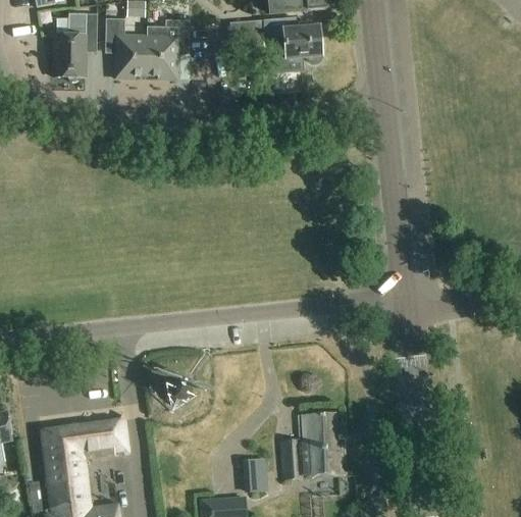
[(127,0),(127,16),(144,16),(145,1),(127,0)]
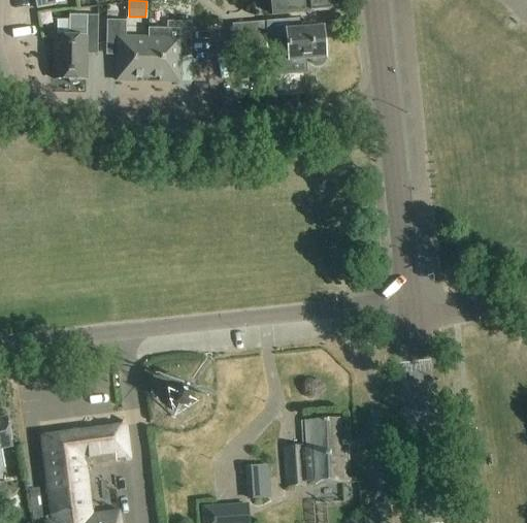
[(272,0),(273,11),(334,7),(333,0),(272,0)]
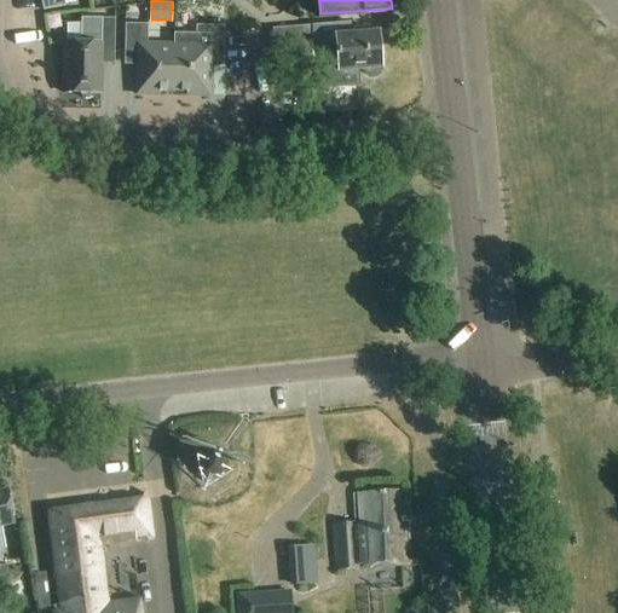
[(80,15),(80,39),(65,39),(64,88),(80,90),(82,93),(86,96),(90,96),(93,93),(96,90),(102,90),(102,62),(116,62),(116,50),(116,15),(80,15)]
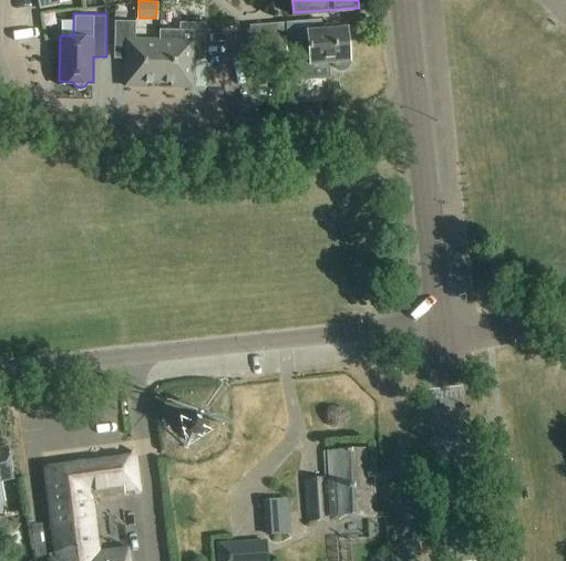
[(146,80),(160,80),(161,38),(136,38),(136,19),(115,18),(115,47),(115,56),(127,58),(126,83),(146,83),(146,80)]
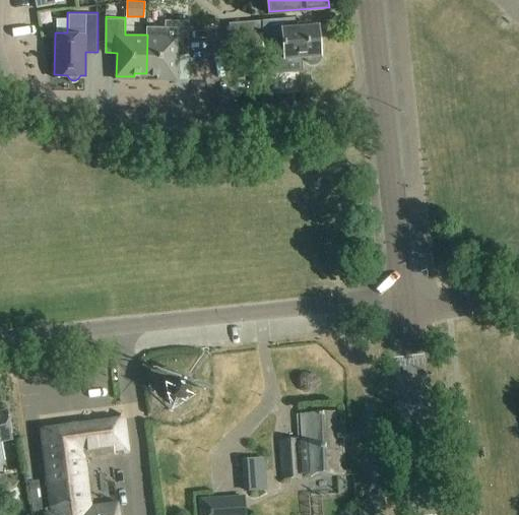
[(246,49),(283,46),(284,58),(307,56),(307,57),(308,58),(309,60),(310,61),(311,61),(313,62),(314,62),(316,62),(317,61),(318,60),(320,59),(320,58),(321,57),(321,55),(318,24),(286,26),(285,16),(230,21),(233,54),(247,53),(246,49)]
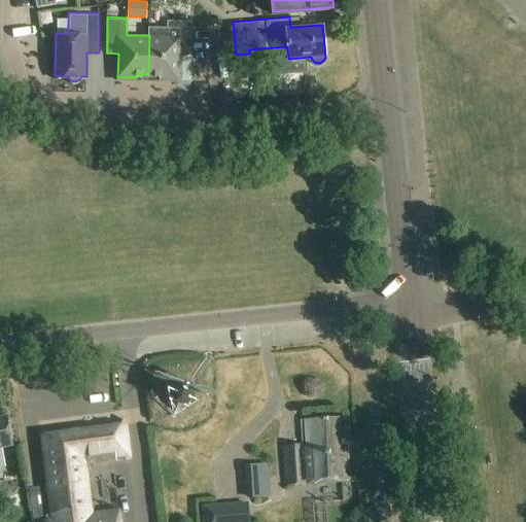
[(149,26),(149,35),(148,74),(162,75),(162,78),(179,78),(180,53),(191,53),(191,45),(191,19),(172,19),(168,19),(168,26),(149,26)]
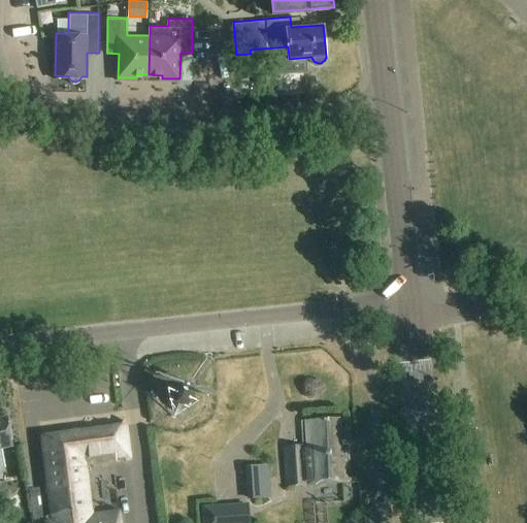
[(272,68),(258,69),(259,84),(272,83),(272,68)]
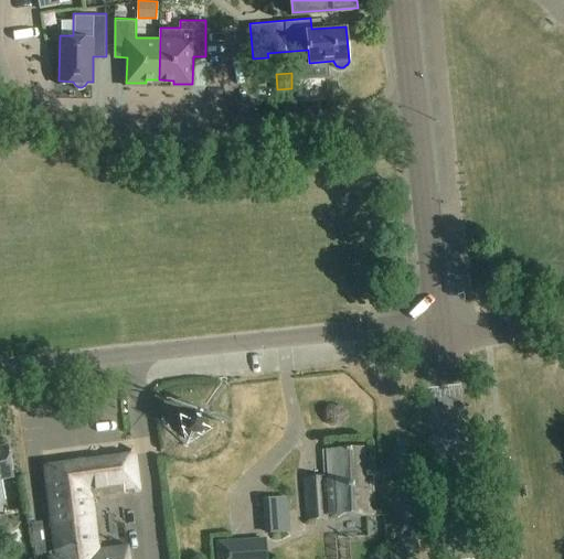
[(189,409),(182,418),(182,429),(191,437),(203,436),(211,427),(210,416),(201,408),(189,409)]
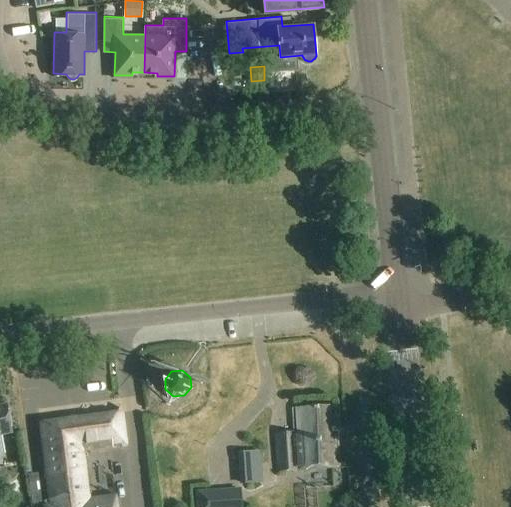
[(0,432),(13,430),(8,402),(0,403),(0,432)]
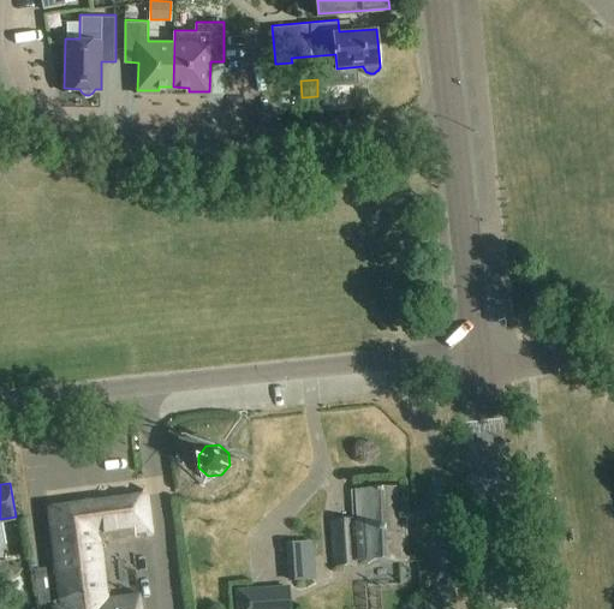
[(398,515),(395,484),(353,487),(356,515),(334,517),(337,562),(358,561),(407,557),(405,514),(398,515)]
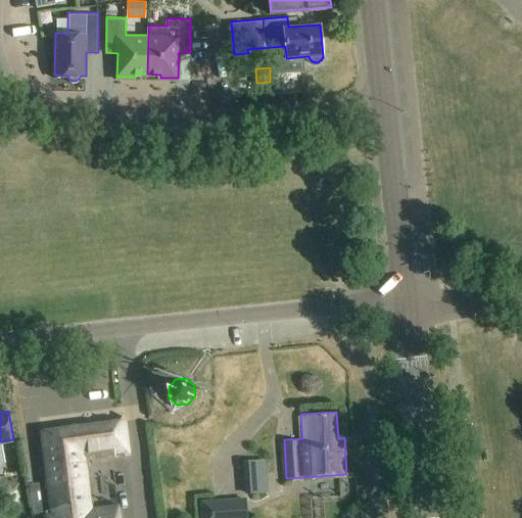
[(126,418),(75,425),(86,517),(121,517),(120,506),(92,509),(85,458),(130,453),(126,418)]
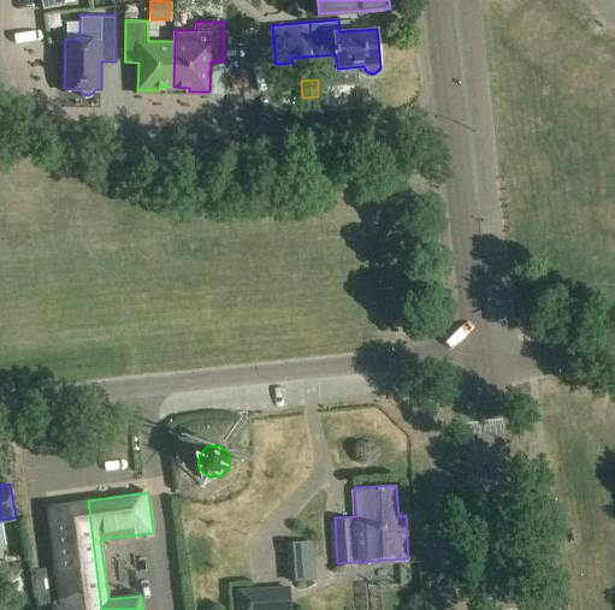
[(55,606),(55,609),(101,609),(88,501),(49,505),(63,605),(55,606)]
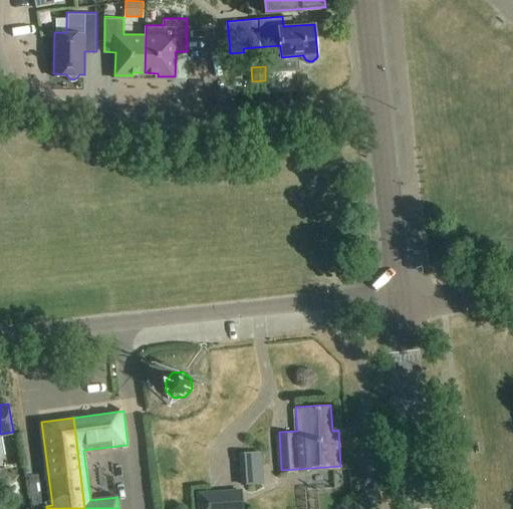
[(240,447),(241,478),(264,477),(263,446),(240,447)]
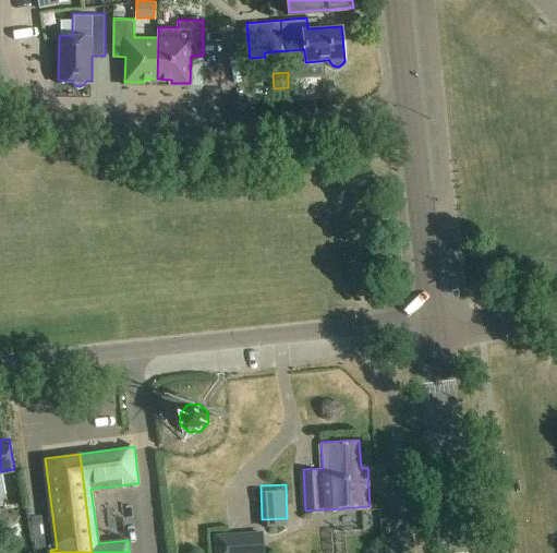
[(217,552),(230,551),(229,552),(265,552),(263,529),(215,532),(217,552)]
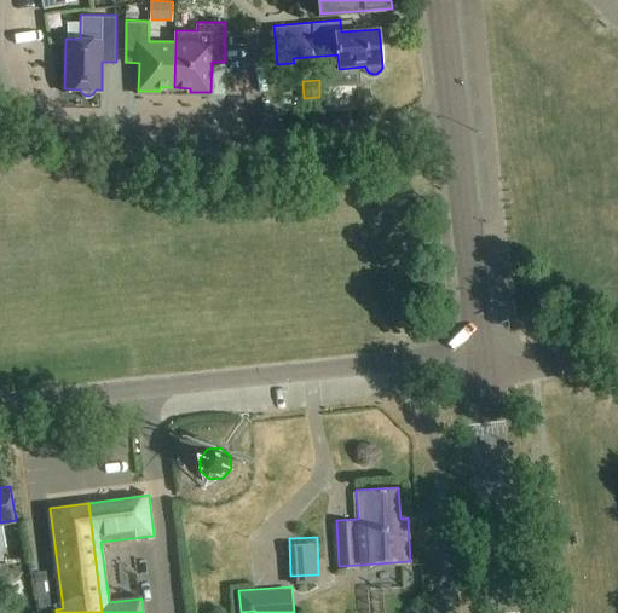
All buildings are outlined.
